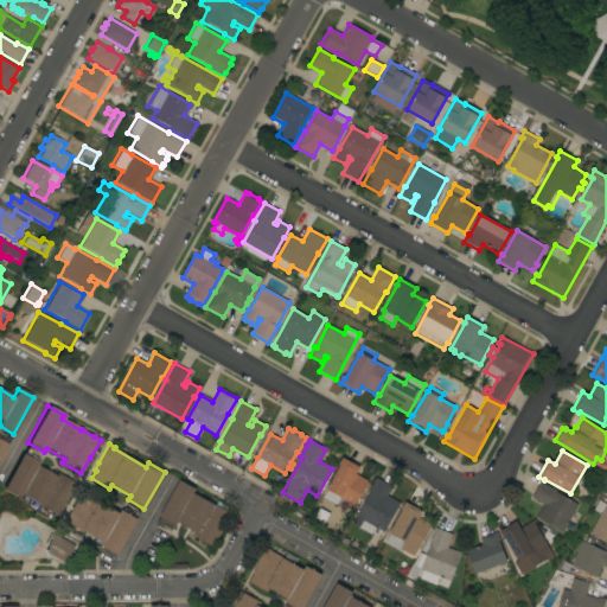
[(21,454),(38,462),(36,466),(55,477),(57,473),(75,484),(71,491),(71,492),(68,499),(57,518),(51,515),(51,513),(39,506),(39,505),(30,500),(25,508),(16,502),(17,499),(1,490),(21,454)]
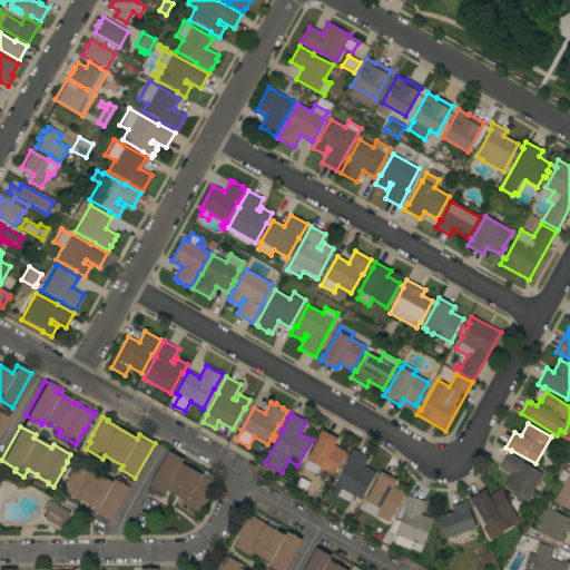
[(318,468),(315,474),(303,468),(307,460),(305,460),(318,438),(317,436),(322,430),(337,439),(334,445),(345,452),(345,453),(346,454),(343,460),(333,475),(318,468)]
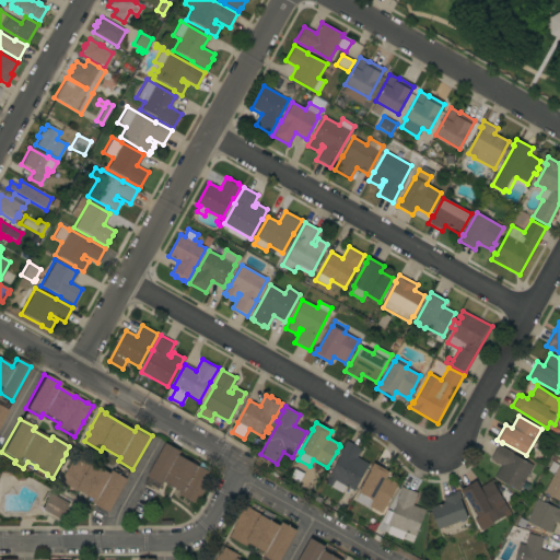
[(340,455),(339,455),(345,445),(343,445),(346,441),(361,448),(357,457),(369,464),(353,491),(345,486),(341,493),(330,487),(331,486),(325,483),(340,455)]
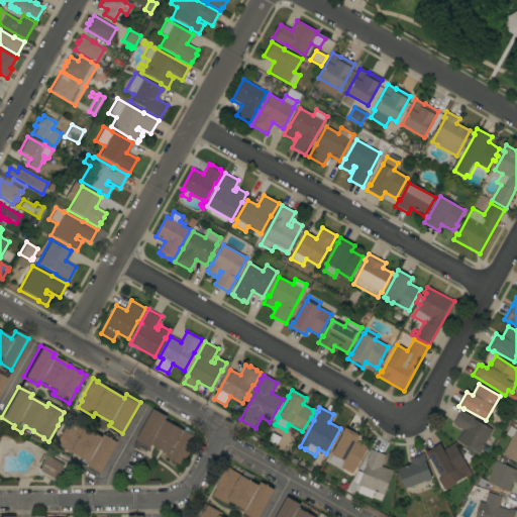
[(152,409),(167,417),(165,420),(181,429),(192,435),(192,434),(197,437),(190,451),(189,451),(184,460),(184,459),(180,466),(165,457),(167,453),(151,445),(149,447),(148,447),(146,451),(139,447),(138,450),(133,447),(136,440),(135,439),(152,409)]
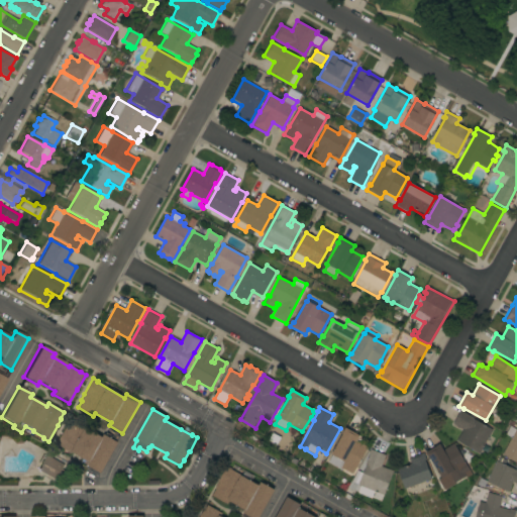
[(479,453),(456,440),(462,429),(452,423),(460,410),(464,412),(463,412),(474,418),(473,419),(492,430),(479,453)]
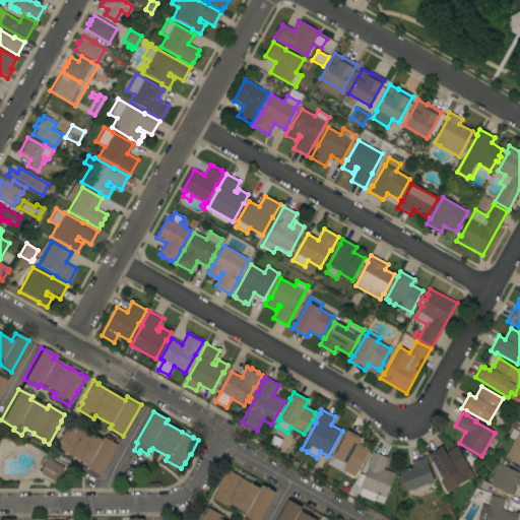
[(102,476),(87,468),(89,465),(61,449),(61,450),(56,448),(65,431),(65,432),(69,426),(70,426),(73,419),(88,428),(86,431),(103,440),(105,437),(119,445),(102,476)]
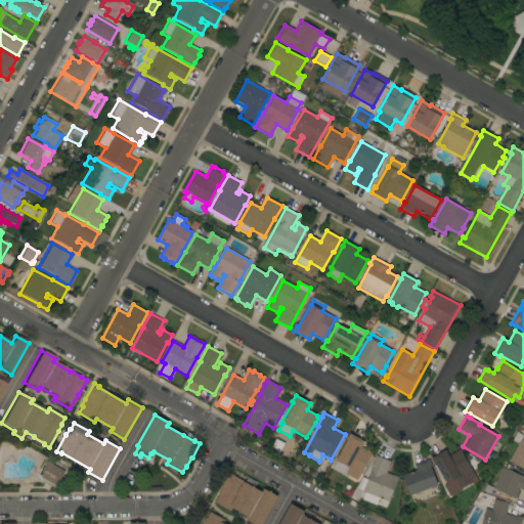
[(523,470),(509,462),(518,443),(512,440),(516,432),(523,436),(523,470)]
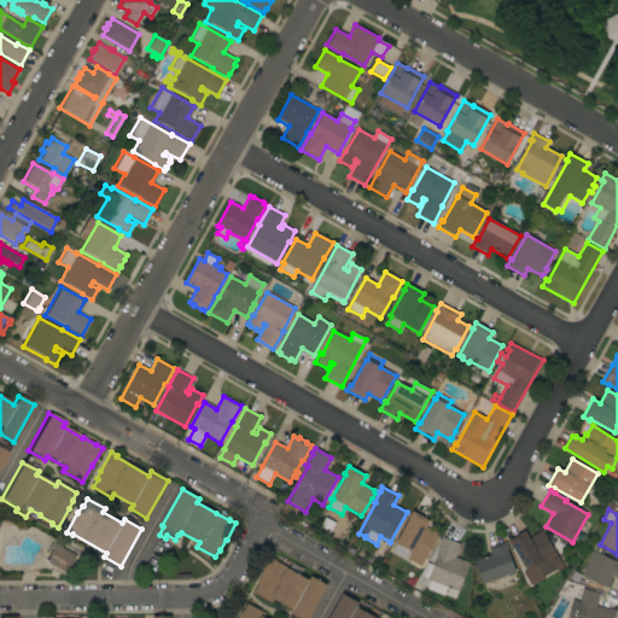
[(391,553),(396,543),(408,519),(412,512),(430,520),(426,528),(438,534),(421,567),(407,559),(406,560),(391,553)]
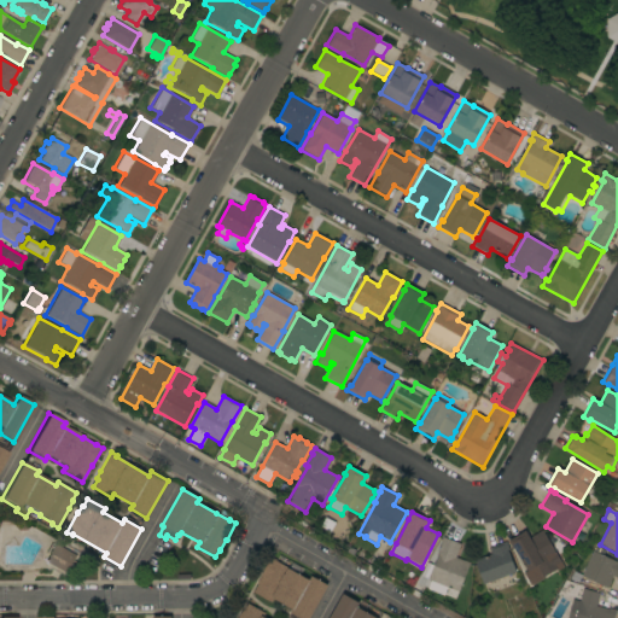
[(526,582),(522,576),(528,572),(513,548),(512,549),(508,541),(525,531),(529,537),(542,530),(557,554),(552,558),(555,565),(526,582)]
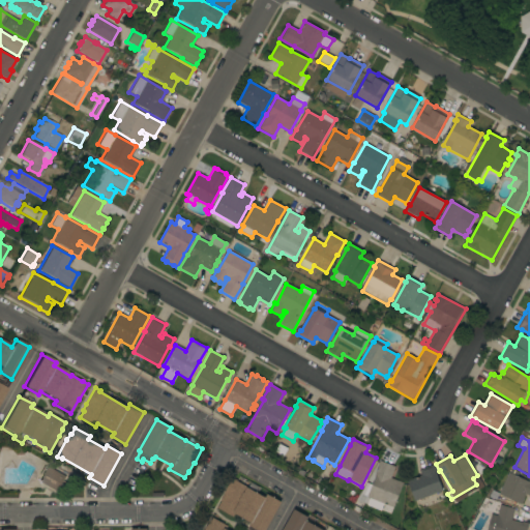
[(365,505),(369,498),(366,497),(375,476),(374,476),(378,466),(377,465),(379,461),(394,467),(390,478),(403,483),(392,507),(383,503),(380,511),(365,505)]
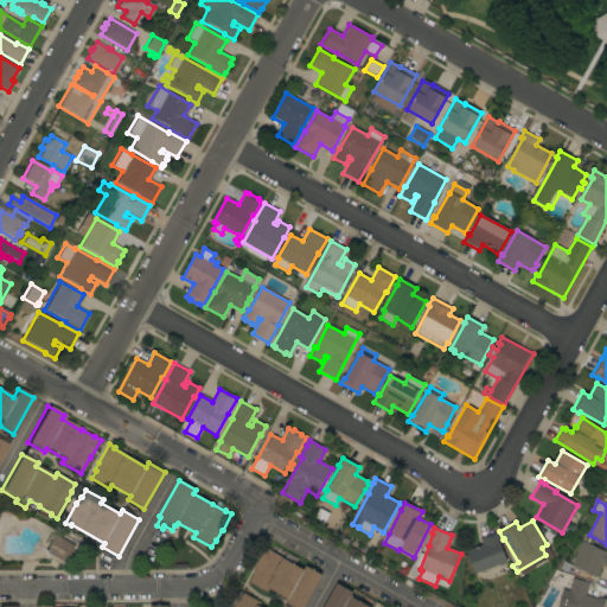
[(474,574),(465,550),(481,544),(479,538),(497,532),(499,541),(498,541),(506,562),(474,574)]
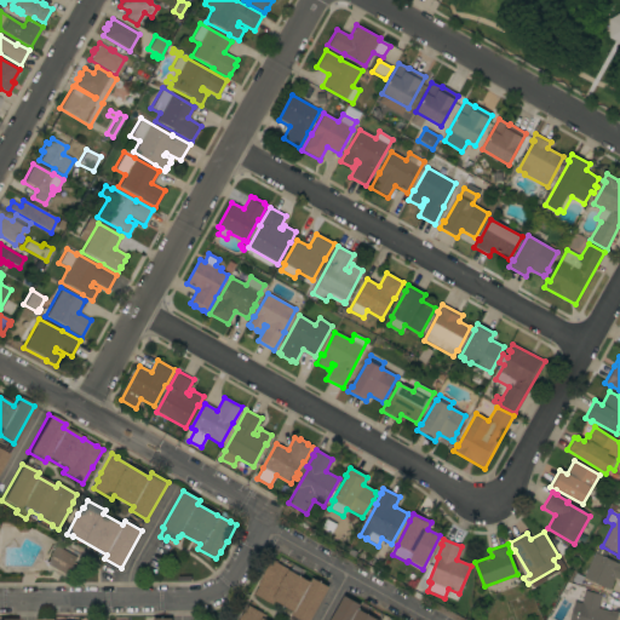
[(65,575),(45,563),(56,546),(76,557),(65,575)]
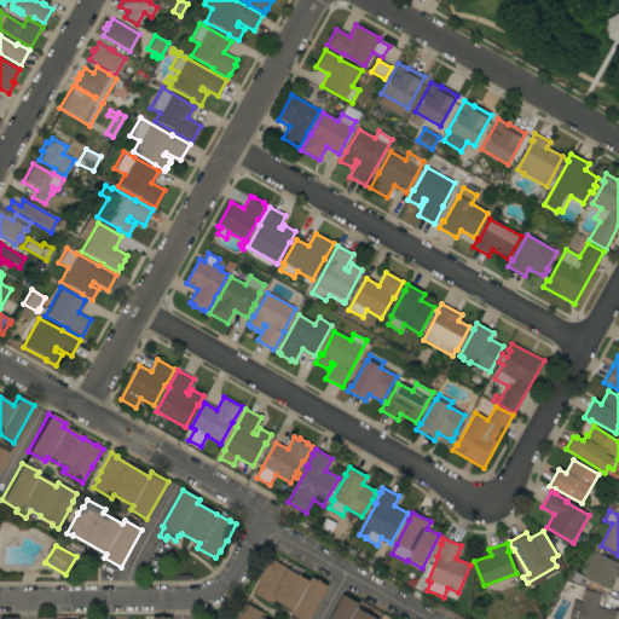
[(618,559),(618,579),(613,577),(607,590),(599,585),(596,593),(579,584),(583,578),(582,577),(594,553),(595,553),(597,548),(606,551),(603,556),(617,562),(618,559)]
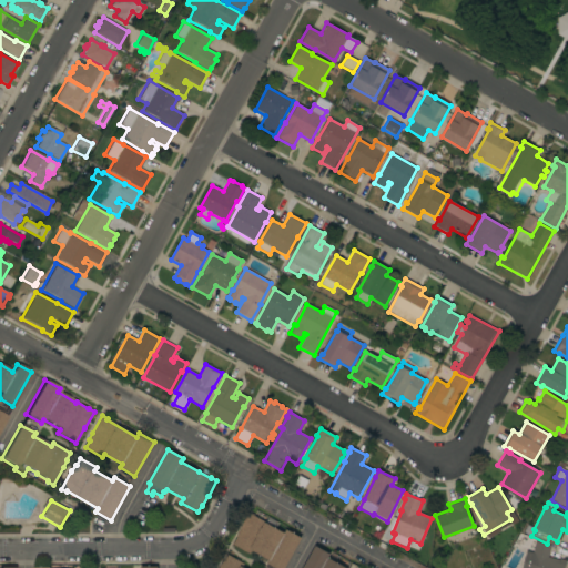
[(284,567),(274,567),(266,563),(269,559),(252,550),(250,555),(232,545),(236,537),(235,537),(240,530),(239,529),(249,511),(254,515),(254,516),(265,523),(267,518),(277,523),(275,528),(284,533),(286,529),(301,538),(284,567)]
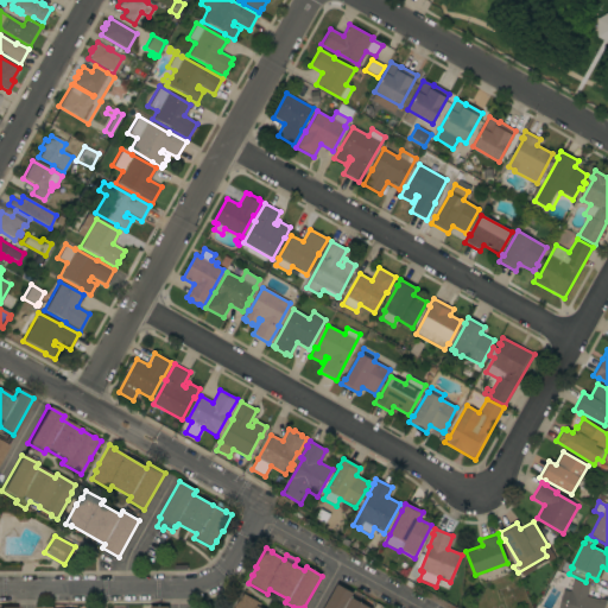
[(567,607),(571,595),(569,594),(572,580),(589,584),(586,596),(599,600),(599,599),(606,600),(602,607),(567,607)]
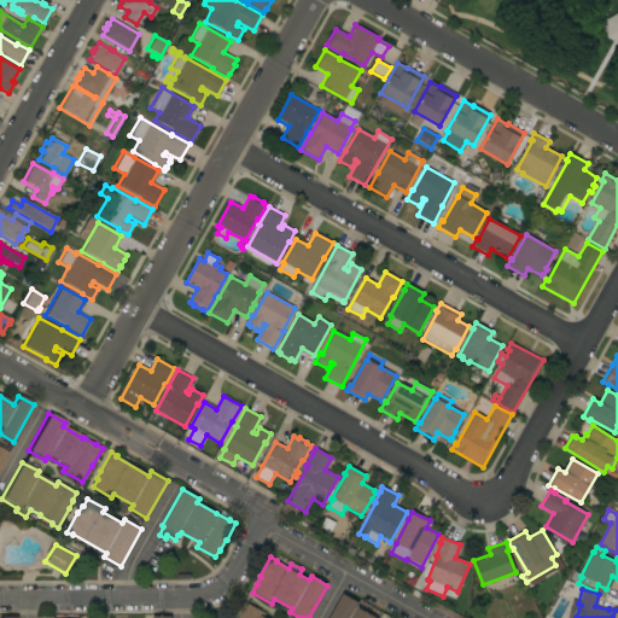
[(328,617),(343,594),(359,604),(356,607),(375,617),(328,617)]
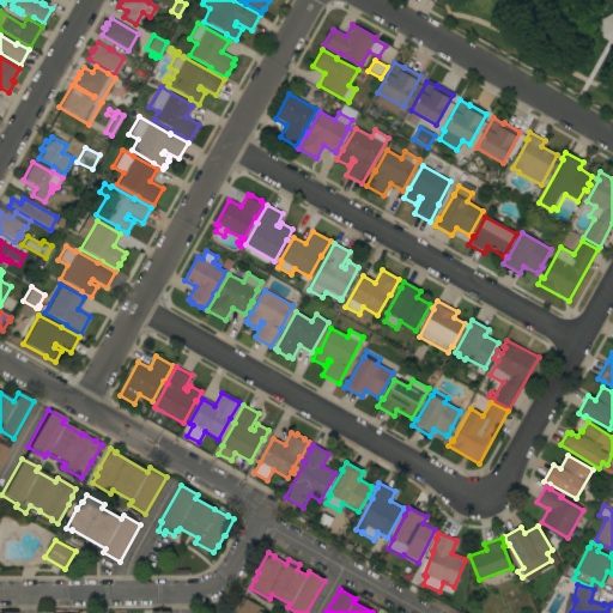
[(235,612),(240,606),(244,598),(262,608),(260,612),(261,612),(235,612)]
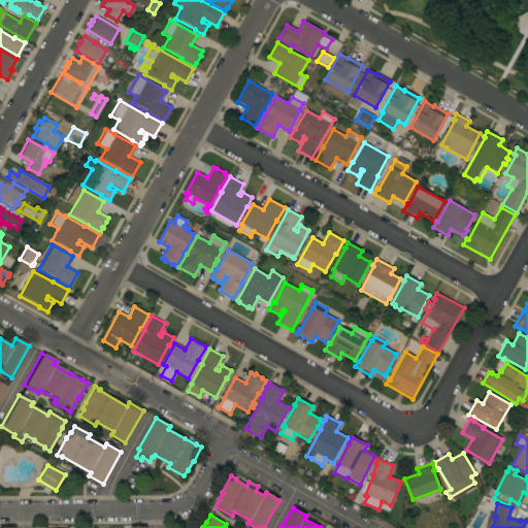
[(471,527),(475,518),(492,521),(490,527),(471,527)]
